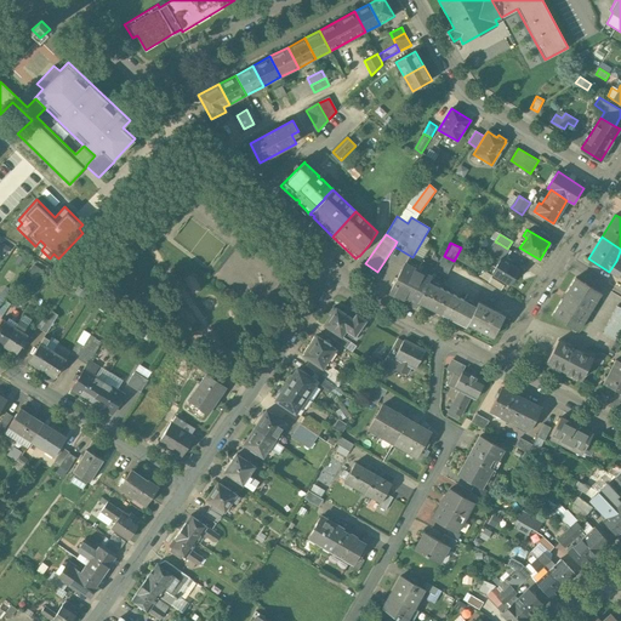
[(507,249),(500,244),(494,252),(501,257),(506,260),(511,251),(507,249)]
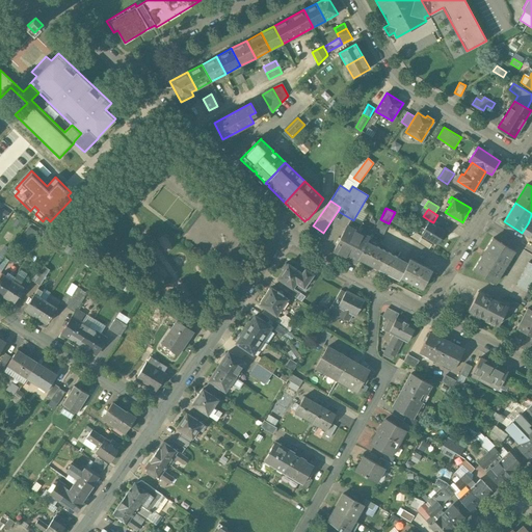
[(378,219),(372,215),(369,221),(375,224),(378,219)]
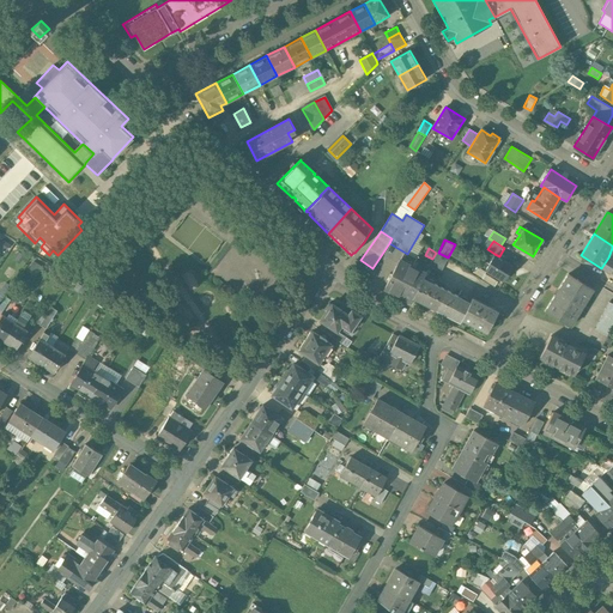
[(448,260),(436,253),(432,259),(429,266),(441,272),(448,260)]
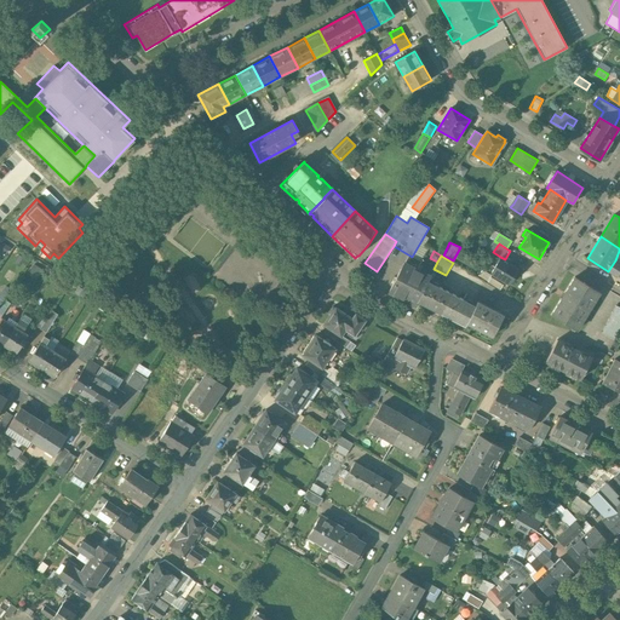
[(505,259),(500,257),(491,273),(509,283),(517,268),(505,259)]
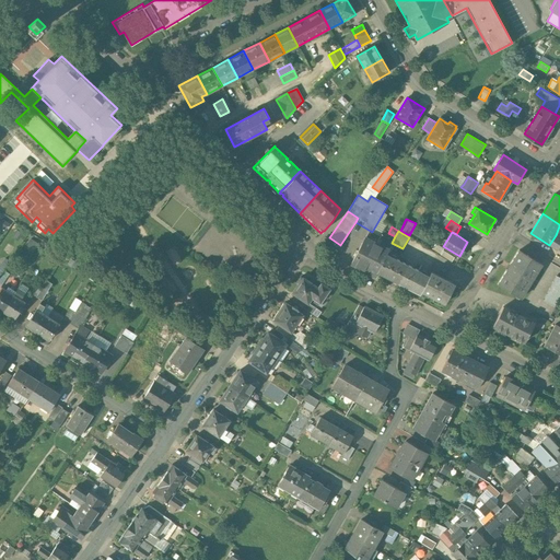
[(559,243),(559,237),(556,235),(549,245),(557,249),(559,243)]
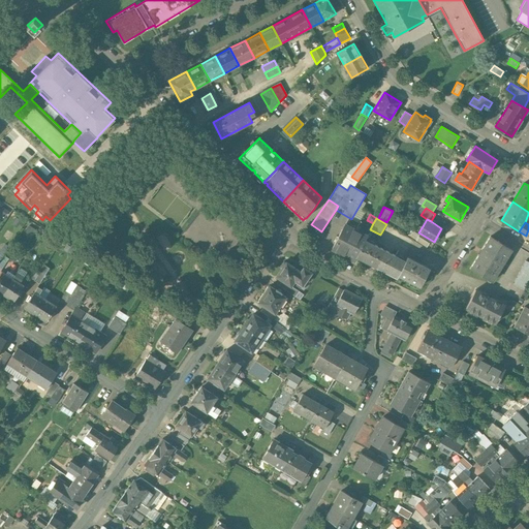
[(344,224),(332,249),(355,259),(356,257),(356,256),(365,240),(367,236),(344,224)]
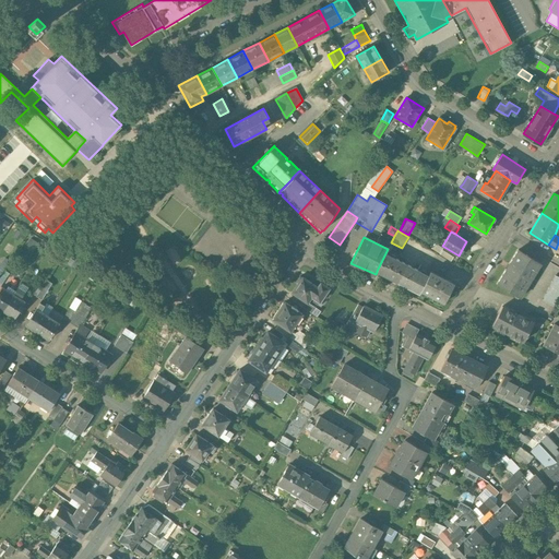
[(519,250),(498,284),(516,296),(524,285),(526,286),(534,274),(531,273),(537,262),(519,250)]
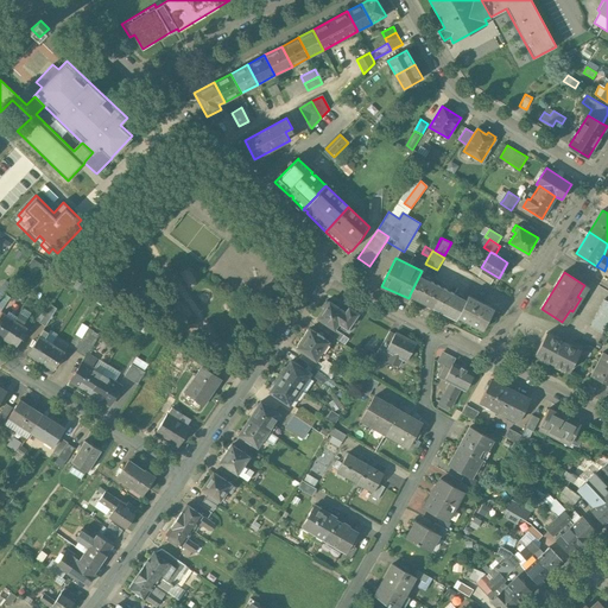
[(442,287),(419,276),(410,295),(410,296),(432,306),(442,287)]
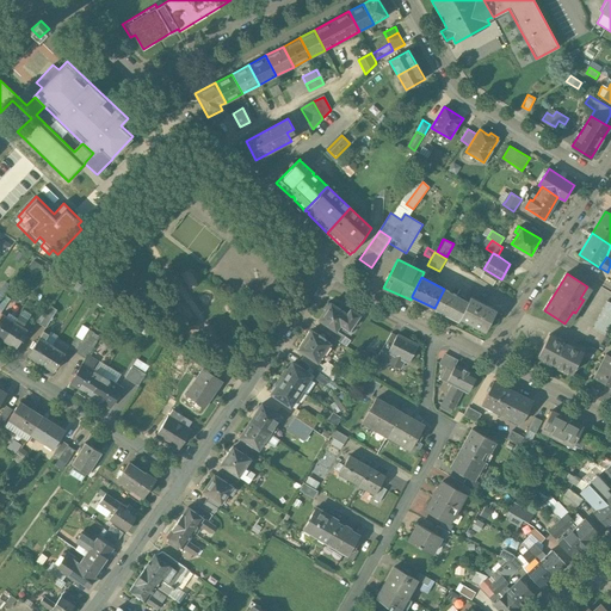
[(468,301),(444,289),(434,308),(458,321),(460,318),(469,301),(468,301)]
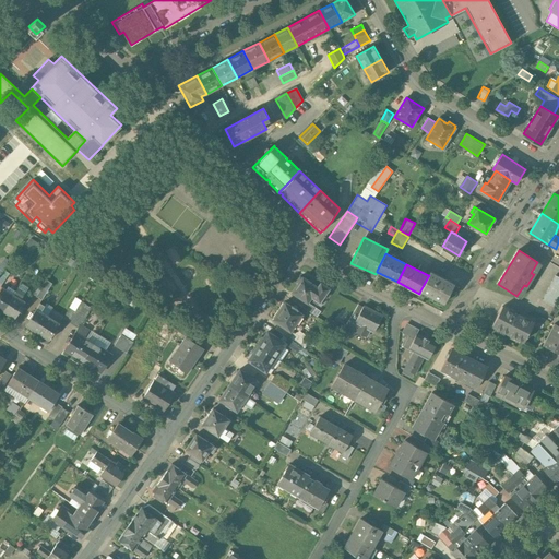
[(454,283),(430,271),(428,275),(429,275),(420,290),(443,302),(454,283)]
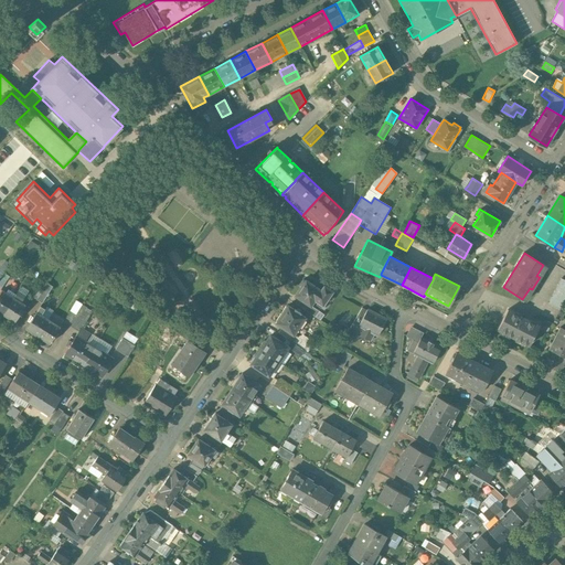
[(564,279),(561,278),(548,304),(560,309),(564,298),(564,279)]
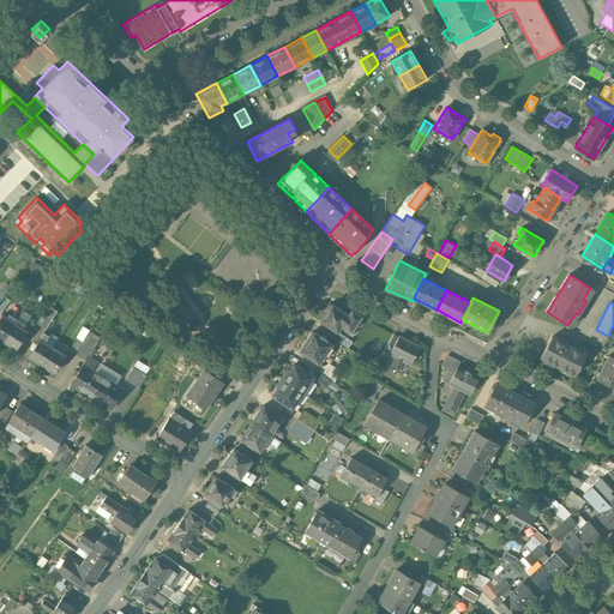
[(349,315),(332,305),(331,306),(329,304),(324,311),(326,313),(320,321),(325,324),(337,332),(341,326),(350,332),(361,317),(351,311),(349,315)]
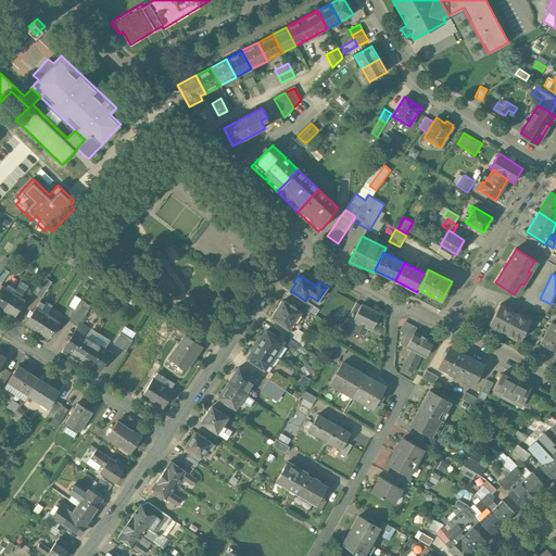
[(42,285),(36,294),(41,299),(52,282),(47,278),(42,285)]
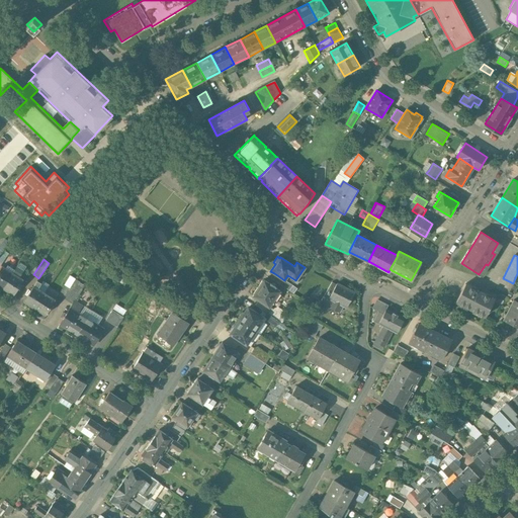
[(34,262),(28,271),(33,274),(39,265),(34,262)]
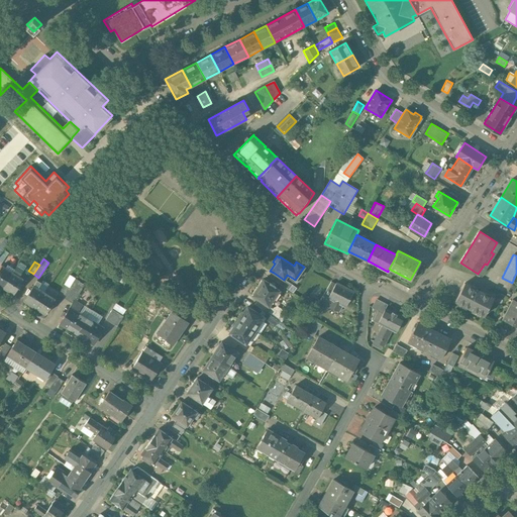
[(6,268),(2,266),(0,269),(0,285),(3,288),(15,270),(8,265),(6,268)]
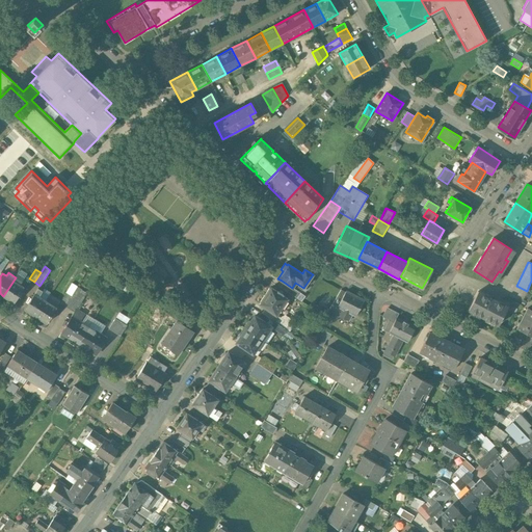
[(16,277),(3,296),(15,302),(24,287),(21,285),(22,282),(16,277)]
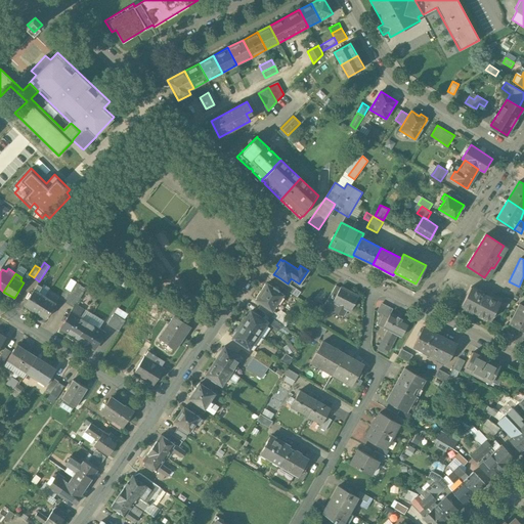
[(288,284),(277,276),(274,281),(293,294),(296,289),(288,284)]
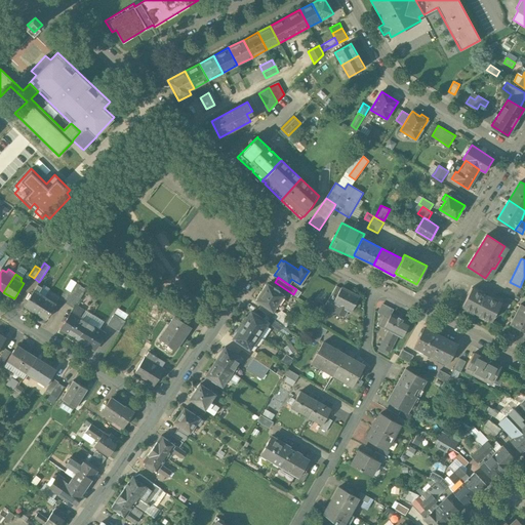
[(38,284),(25,306),(35,312),(45,296),(39,292),(42,287),(38,284)]
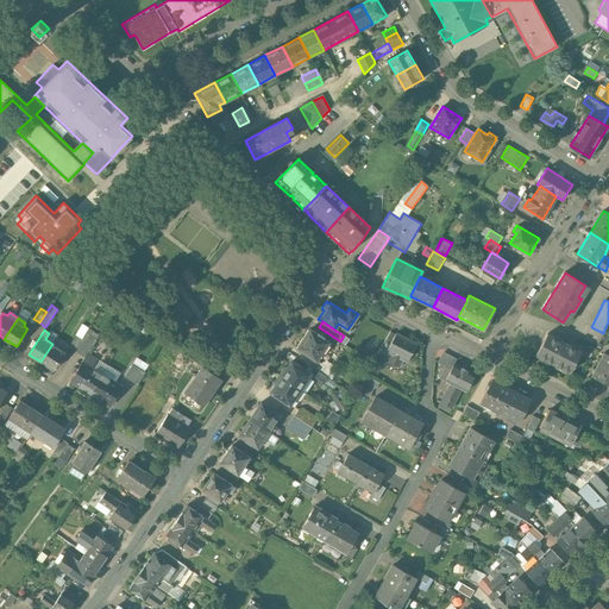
[(315,337),(308,332),(308,333),(307,333),(297,346),(299,347),(297,349),(308,356),(315,360),(320,353),(324,356),(330,346),(326,344),(321,340),(321,339),(316,336),(315,337)]
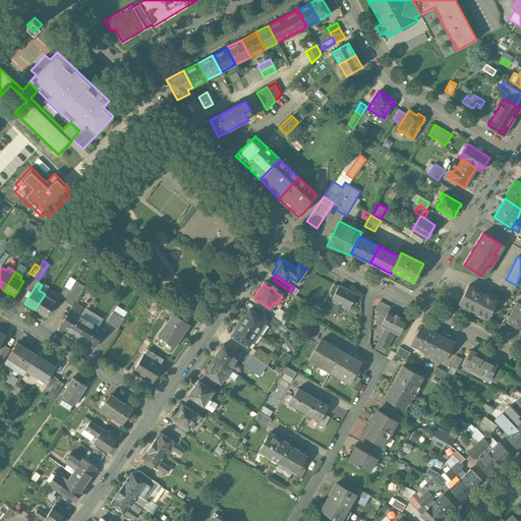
[(338,286),(334,284),(327,296),(330,299),(338,286)]
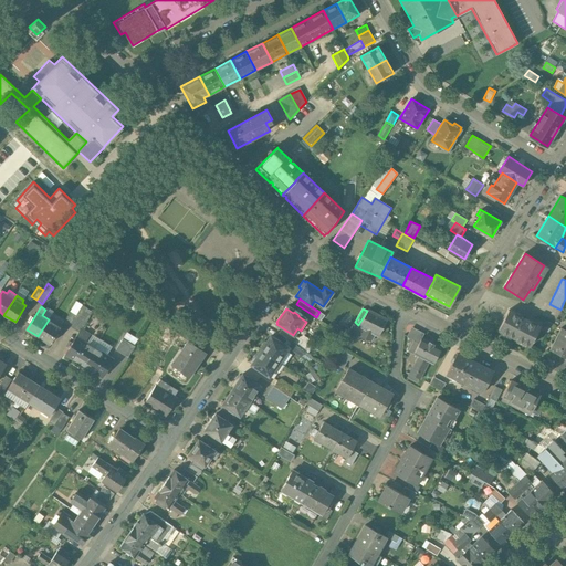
[(90,316),(80,310),(76,314),(86,321),(90,316)]
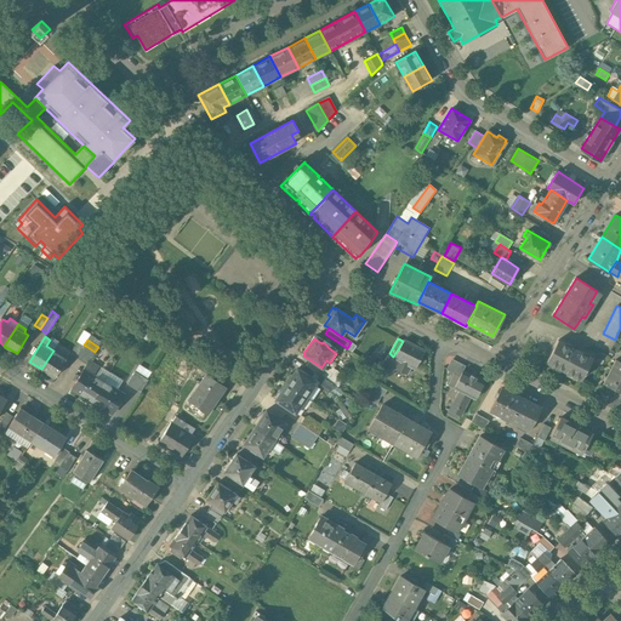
[(425,351),(404,340),(403,341),(393,357),(389,353),(380,369),(391,374),(394,368),(406,375),(411,365),(415,368),(425,351)]
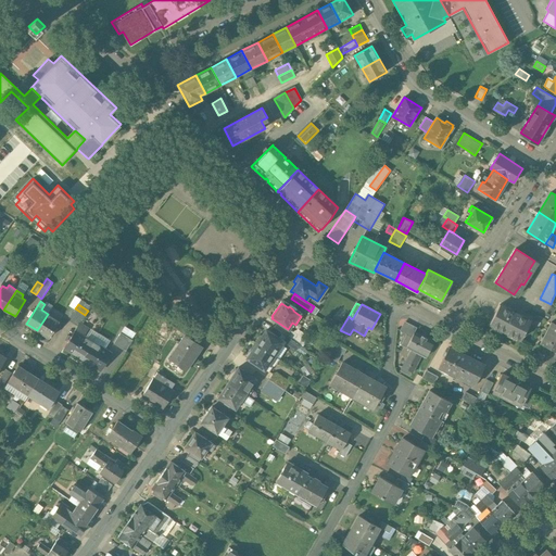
[(530,320),(500,304),(490,324),(520,340),(530,320)]
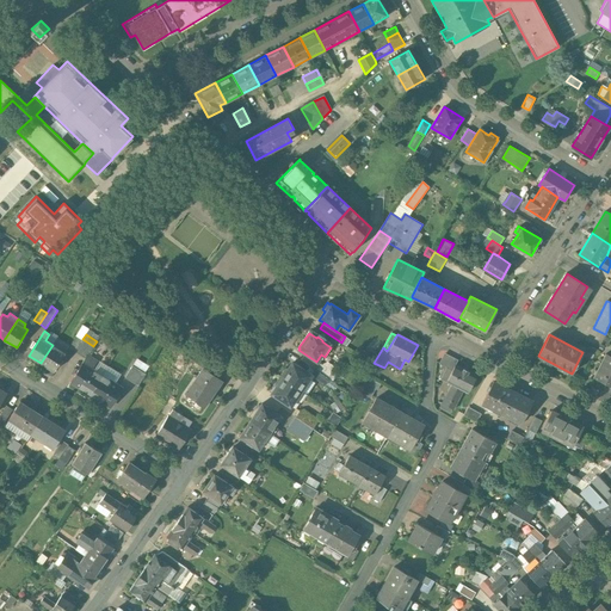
[(93,346),(82,339),(75,351),(86,358),(87,356),(93,346)]
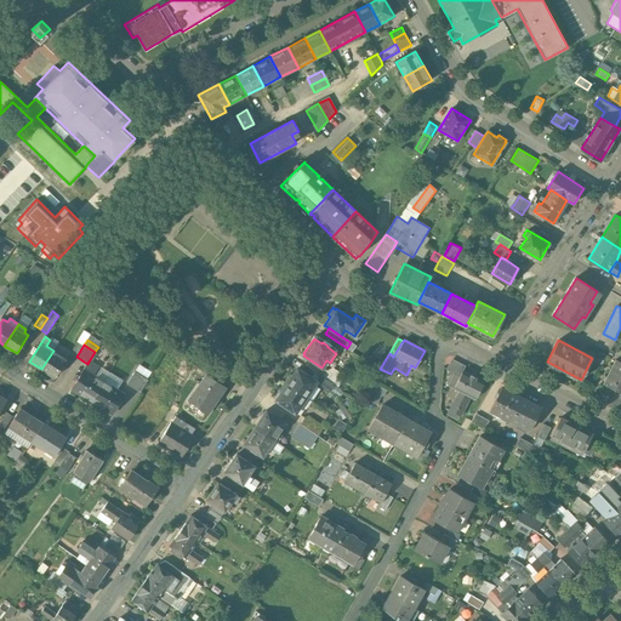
[(53,351),(41,369),(55,377),(67,359),(53,351)]
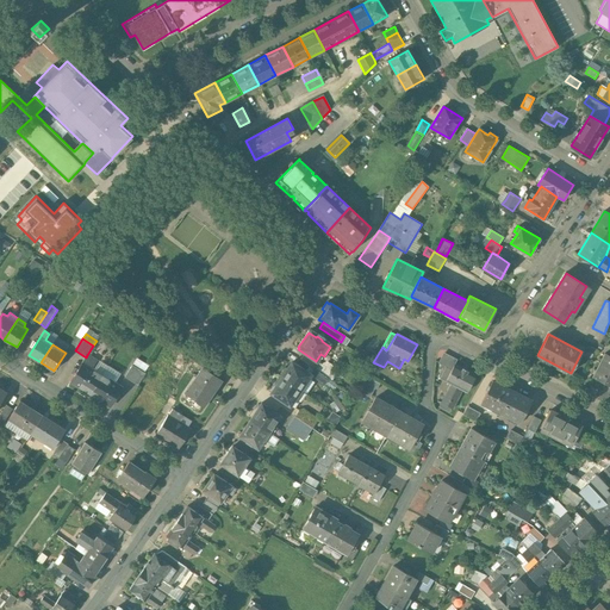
[(609,355),(604,353),(592,377),(609,385),(609,355)]
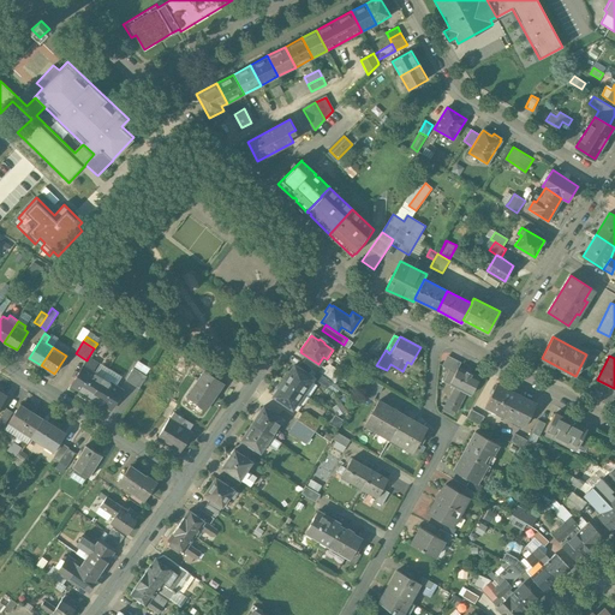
[(212,364),(201,357),(196,364),(204,370),(207,372),(212,364)]
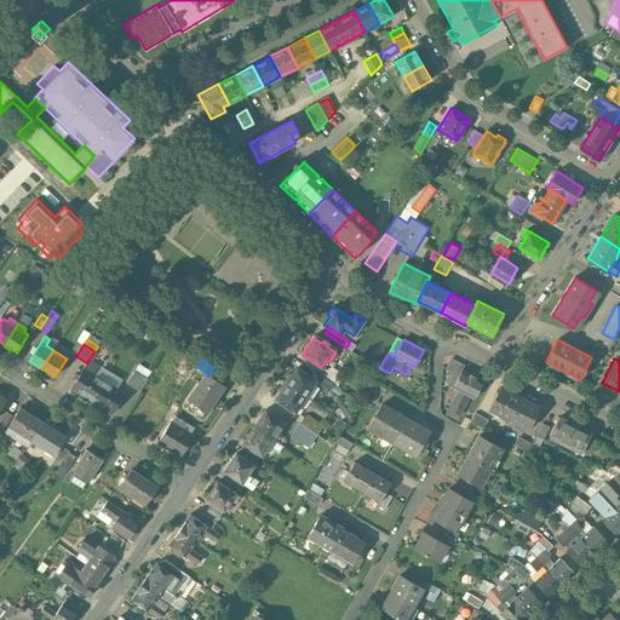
[(84,369),(72,388),(92,400),(103,382),(93,375),(97,368),(95,365),(89,361),(87,363),(84,369)]
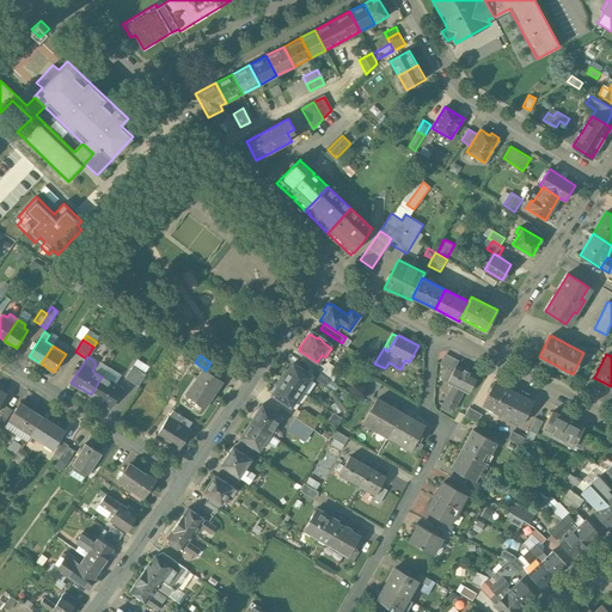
[(317,362),(310,357),(306,363),(316,371),(319,365),(317,362)]
